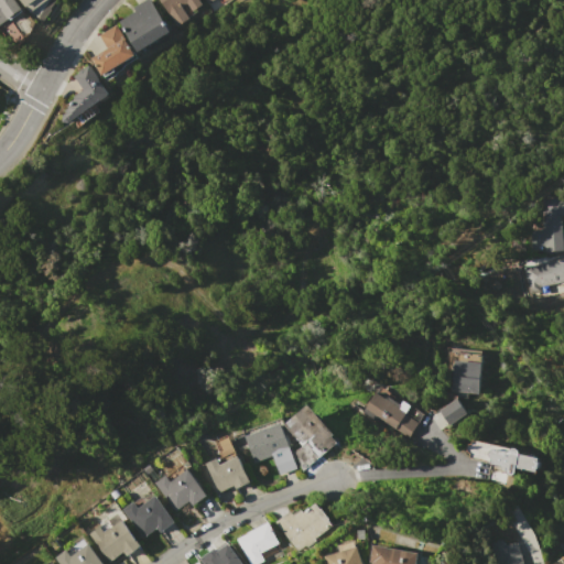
[(0,0),(15,0),(23,11),(12,19),(10,18),(0,24),(0,0)]
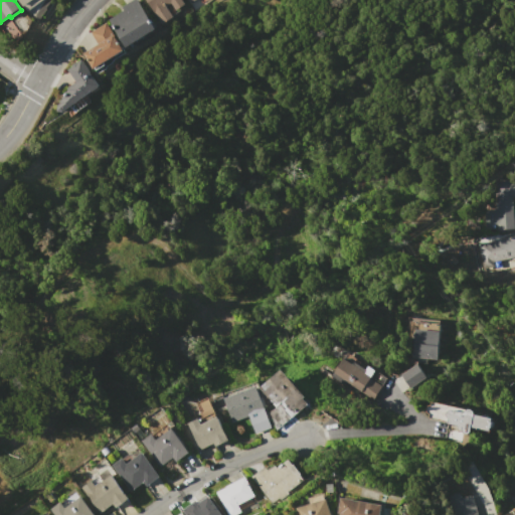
[(41,0),(28,10),(20,0),(41,0)]
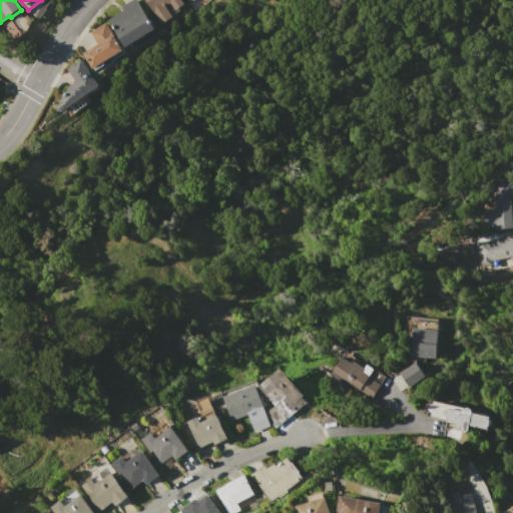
[(108,19),(123,10),(121,7),(131,0),(137,0),(154,28),(124,46),(108,19)]
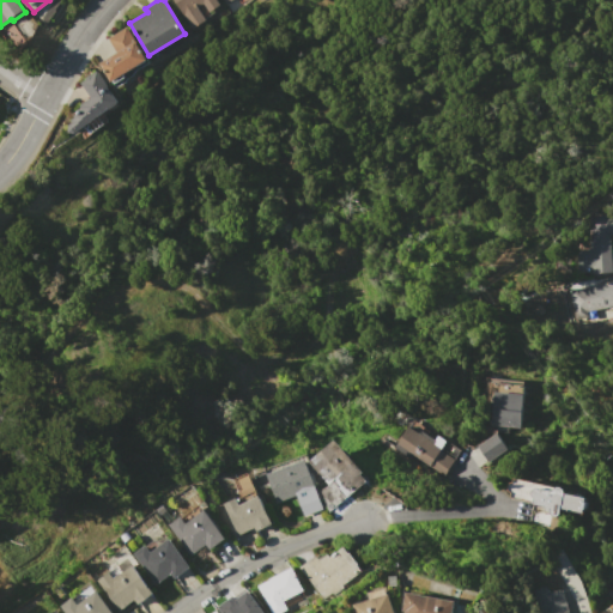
[(175,0),(217,0),(222,6),(210,14),(204,5),(198,8),(206,19),(194,26),(175,0)]
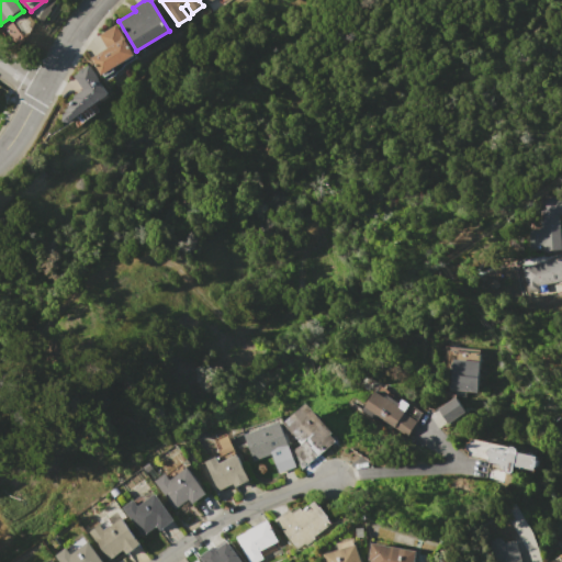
[(99,35),(116,25),(124,38),(133,54),(100,74),(91,58),(108,48),(99,35)]
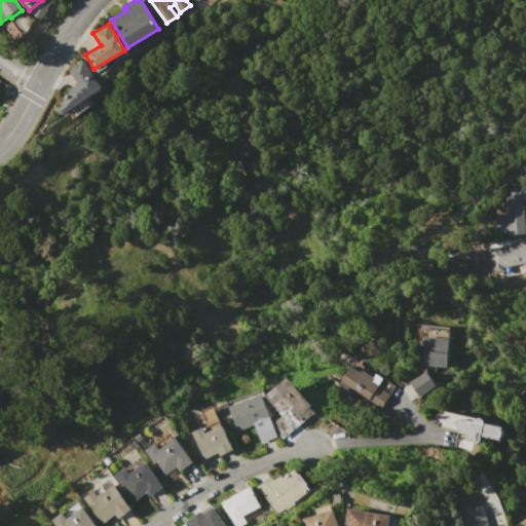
[(71,107),(63,113),(59,112),(59,107),(62,105),(60,103),(64,101),(63,99),(66,98),(65,97),(68,95),(69,96),(70,92),(69,90),(77,83),(69,71),(74,68),(73,67),(77,64),(78,64),(83,61),(88,68),(89,68),(92,71),(91,73),(94,75),(96,79),(98,79),(100,82),(99,83),(100,84),(100,88),(95,92),(92,92),(87,96),(92,104),(72,118),(70,116),(70,112),(73,110),(71,107)]
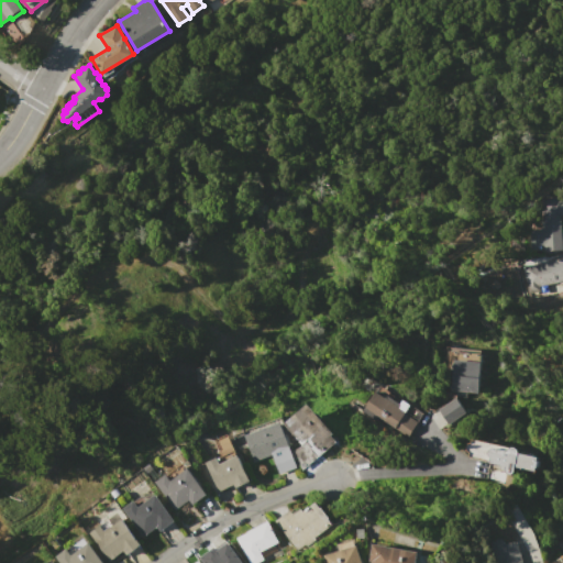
[(529,230),(541,229),(540,197),(562,196),(562,214),(560,214),(561,250),(530,251),(529,230)]
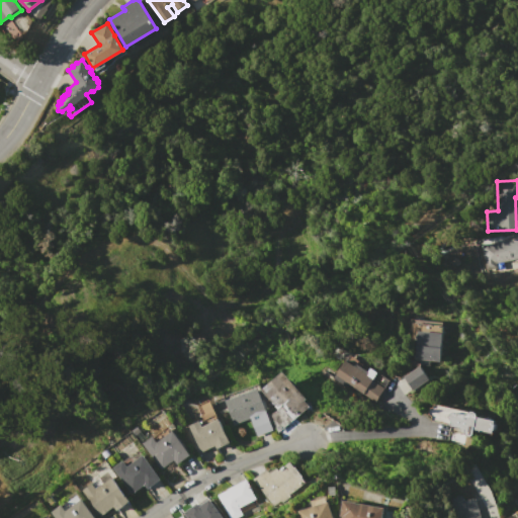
[(484,244),(517,238),(517,257),(487,263),(484,244)]
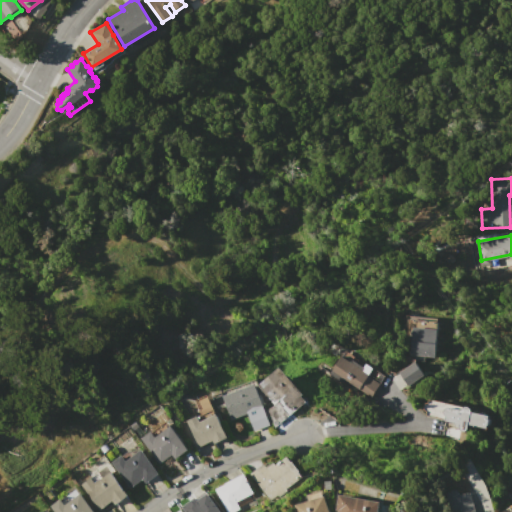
[(328,372),(368,398),(383,375),(343,350),(328,372)]
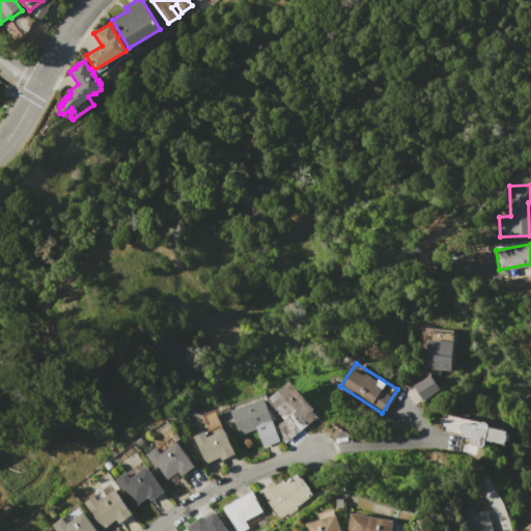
[(412,385),(421,399),(439,388),(429,374),(412,385)]
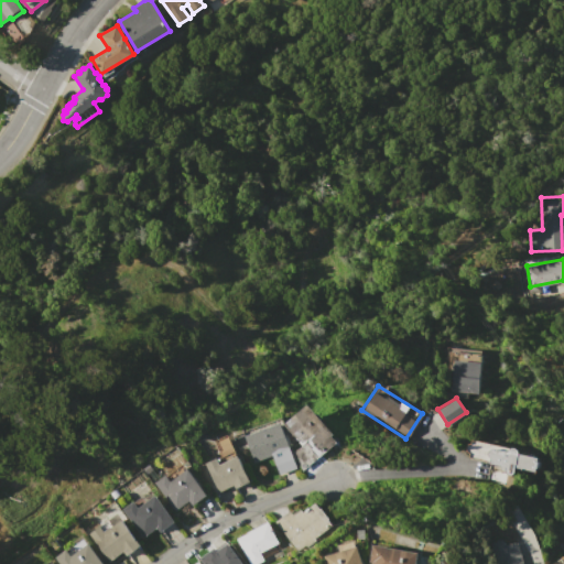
[(289,421),(308,404),(340,438),(322,456),(289,421)]
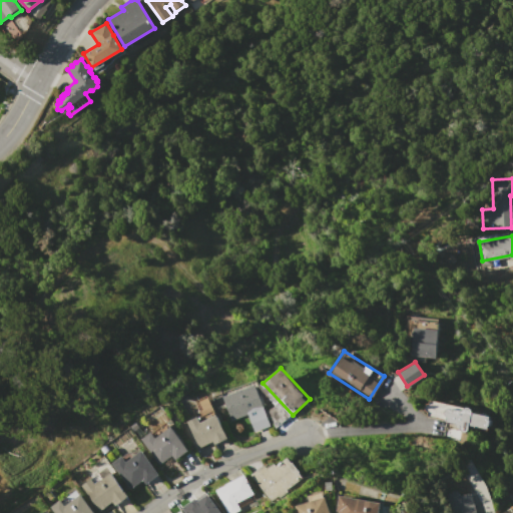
[(254,385),(270,426),(252,432),(246,415),(231,420),(222,397),(254,385)]
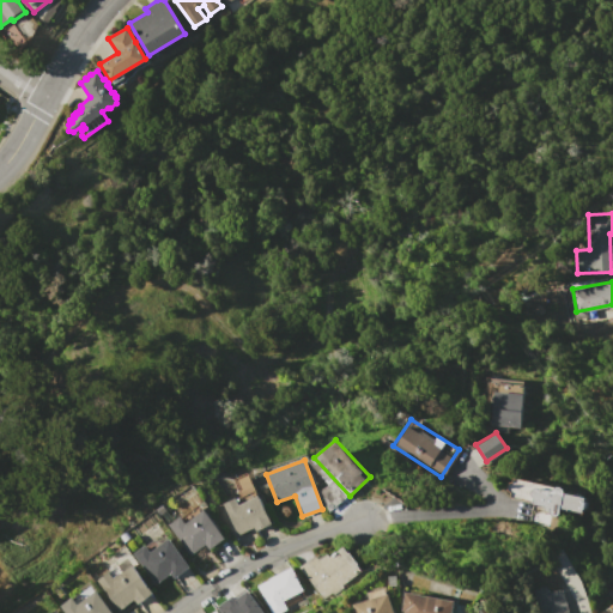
[(234,478),(246,473),(252,486),(240,491),(234,478)]
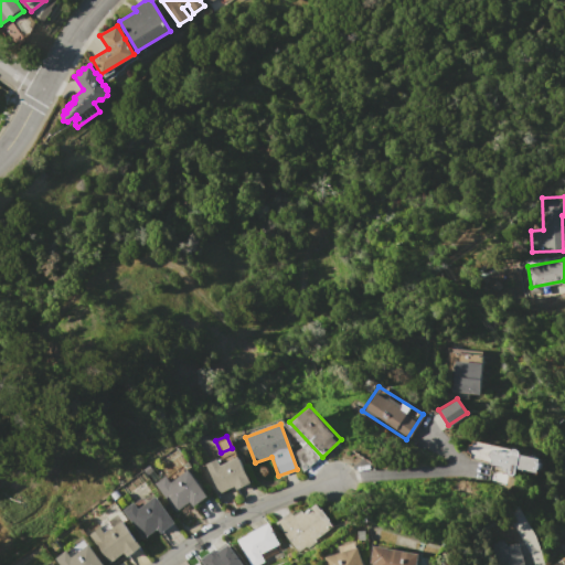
[(540,456),(469,441),(466,459),(514,469),(514,468),(535,472),(540,456)]
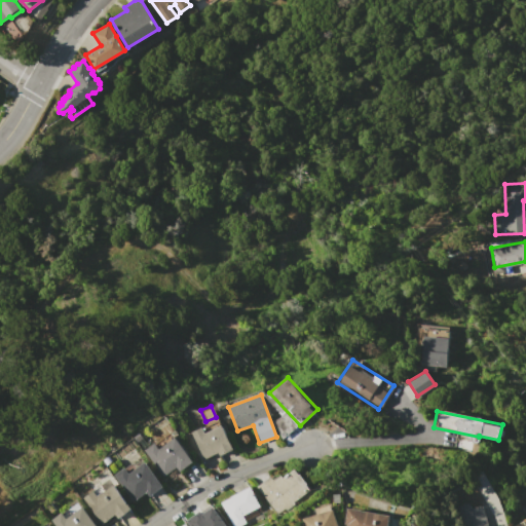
[(191,433),(202,428),(203,431),(222,424),(232,449),(203,460),(191,433)]
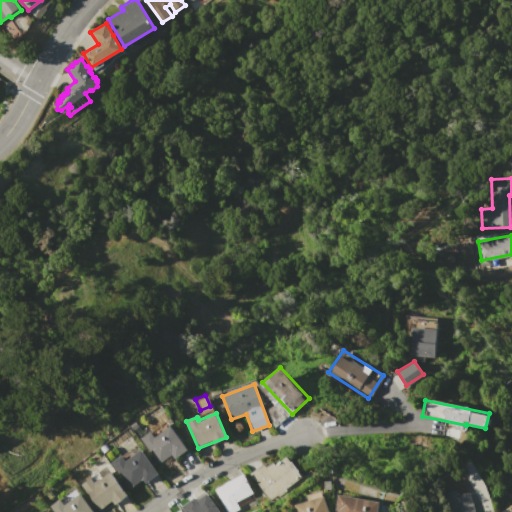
[(188,450),(175,459),(172,455),(159,464),(141,438),(151,431),(155,437),(171,426),(188,450)]
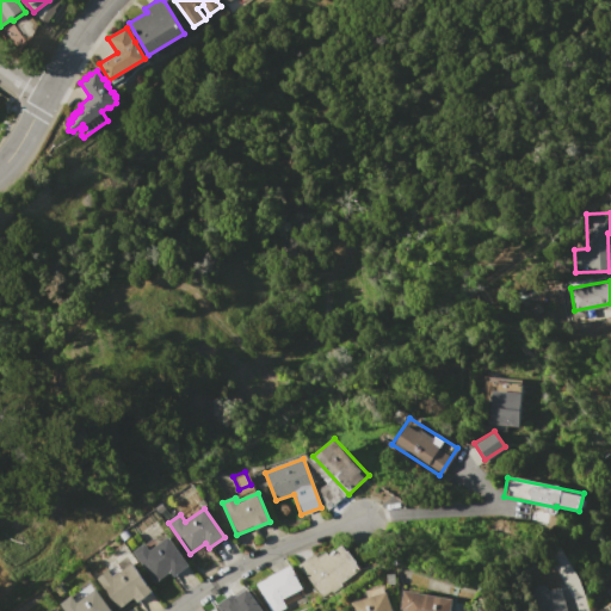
[(189,565),(172,578),(168,573),(154,584),(133,553),(144,544),(149,551),(170,537),(189,565)]
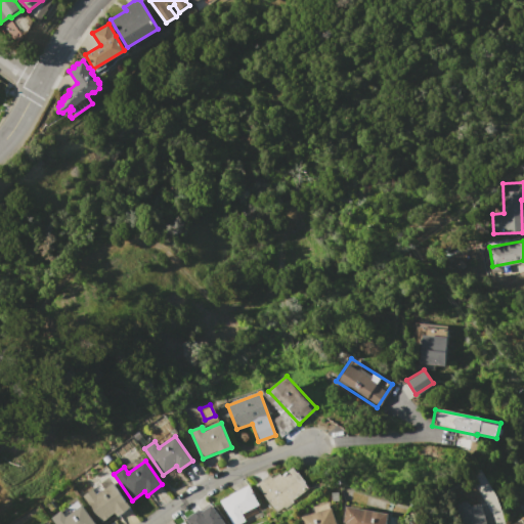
[(275,512),(256,485),(269,475),(272,479),(279,474),(280,476),(293,468),(297,473),(298,472),(306,482),(304,483),(308,488),(292,500),(293,503),(285,509),(282,507),(275,512)]
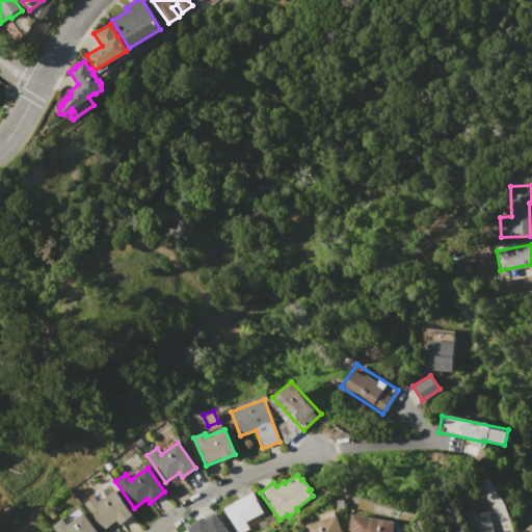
[(132,514),(118,524),(116,521),(104,530),(85,504),(95,498),(99,503),(115,491),(132,514)]
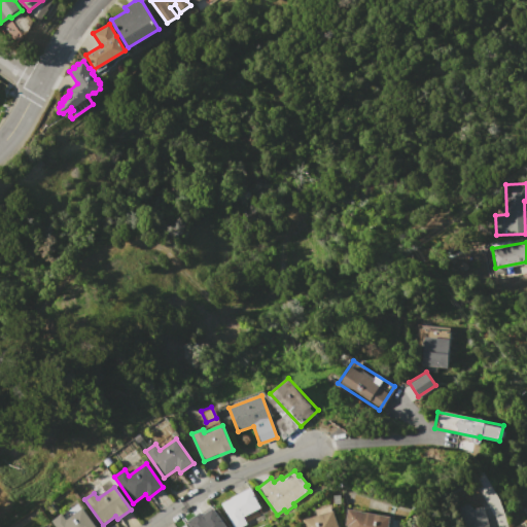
[(240,526),(233,526),(221,503),(252,488),(261,507),(242,517),(246,524),(240,526)]
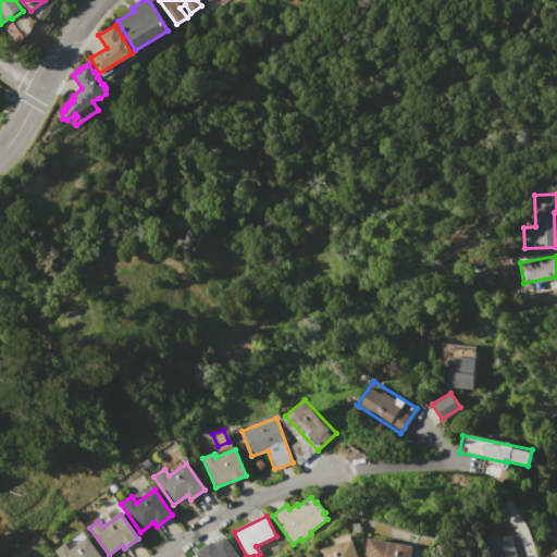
[(482,534),(487,556),(516,556),(510,534),(496,537),(494,532),(482,534)]
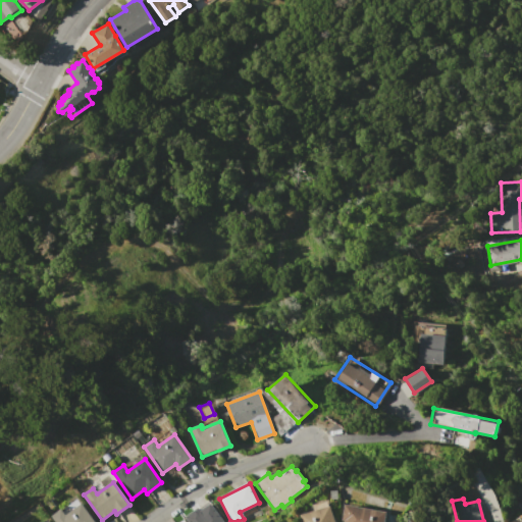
[(95,521),(57,521),(53,516),(63,509),(67,515),(83,504),(95,521)]
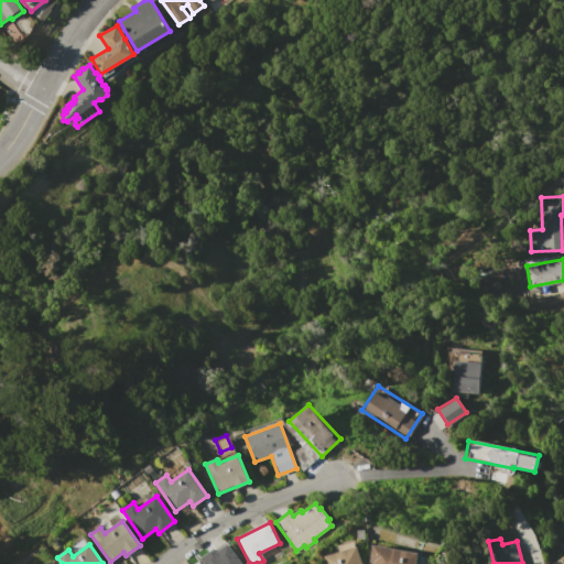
[(369,563),(413,563),(416,551),(372,545),(369,563)]
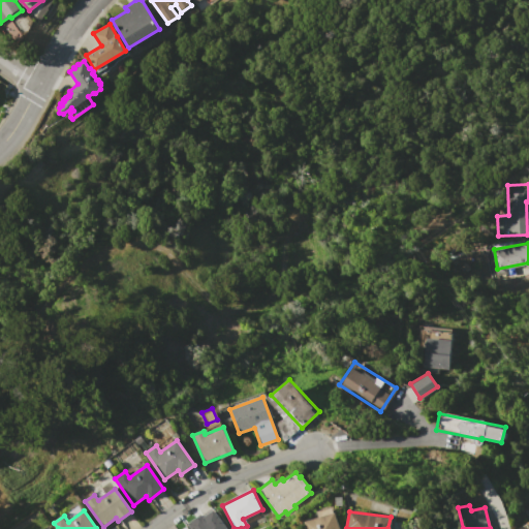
[(306,528),(304,522),(335,512),(339,528),(306,528)]
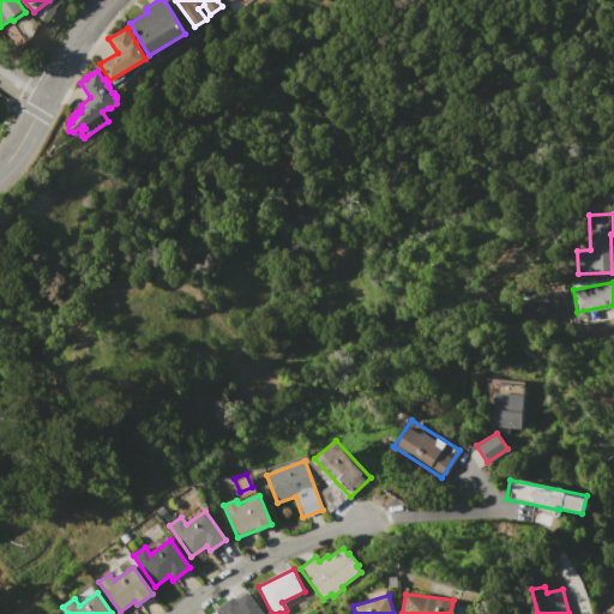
[(221,613),(217,608),(233,597),(239,606),(252,597),(263,613),(221,613)]
